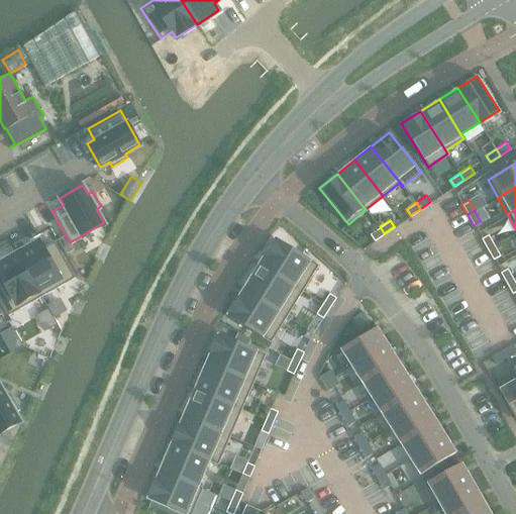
[(370,233),(374,240),(384,233),(380,226),(370,233)]
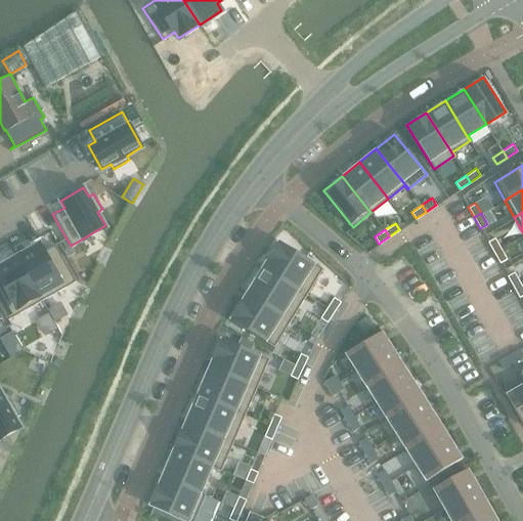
[(64,235),(57,240),(63,250),(67,256),(75,252),(71,246),(64,235)]
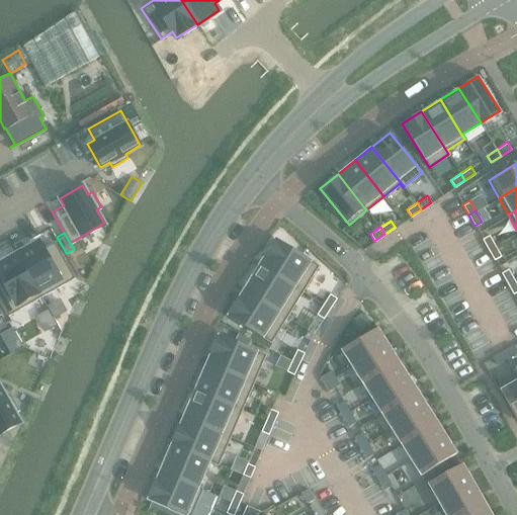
[(489,234),(482,238),(488,249),(495,245),(489,234)]
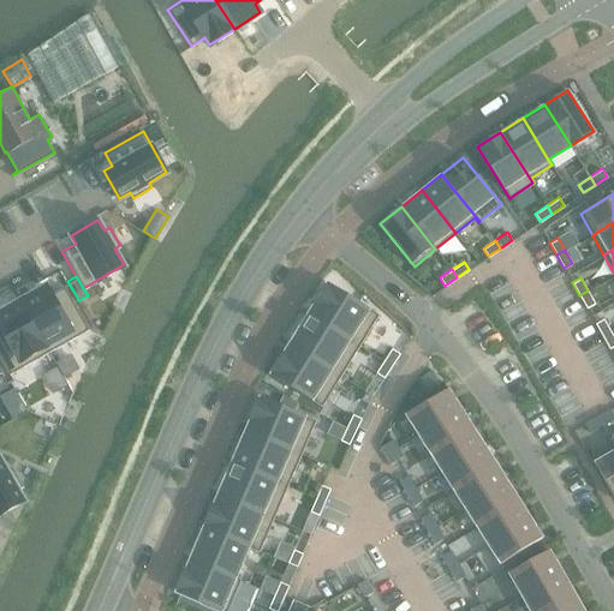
[(315,301),(308,313),(351,340),(359,345),(379,313),(327,282),(325,287),(322,286),(314,300),(315,301)]
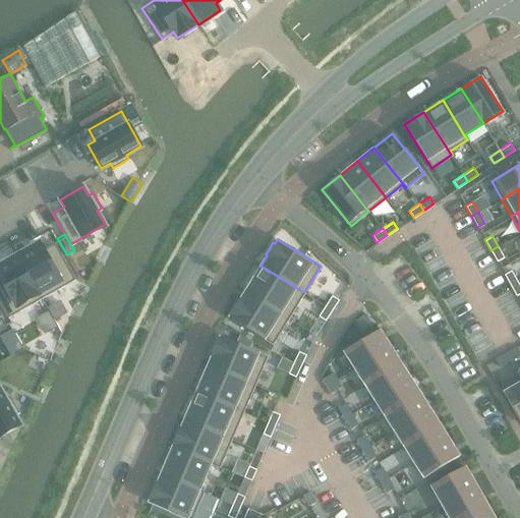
[(39,241),(16,254),(41,297),(75,279),(54,242),(43,248),(39,241)]
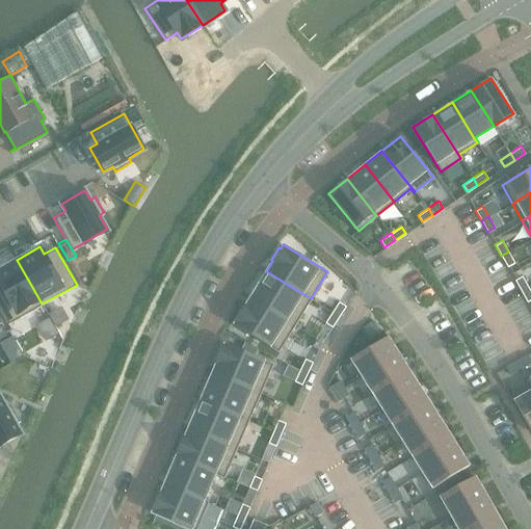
[(508,252),(501,256),(507,266),(514,262),(508,252)]
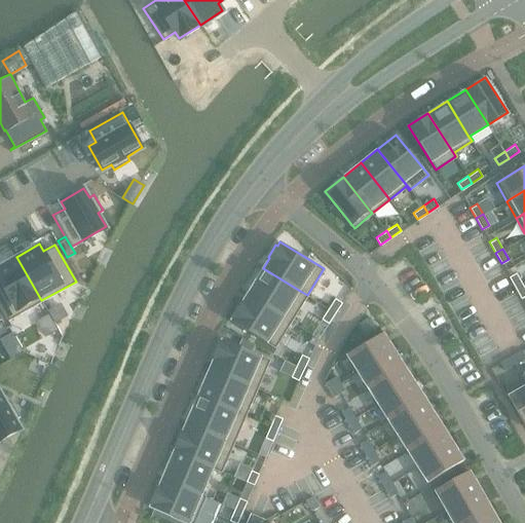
[(0,306),(7,320),(41,300),(16,257),(0,265),(0,306)]
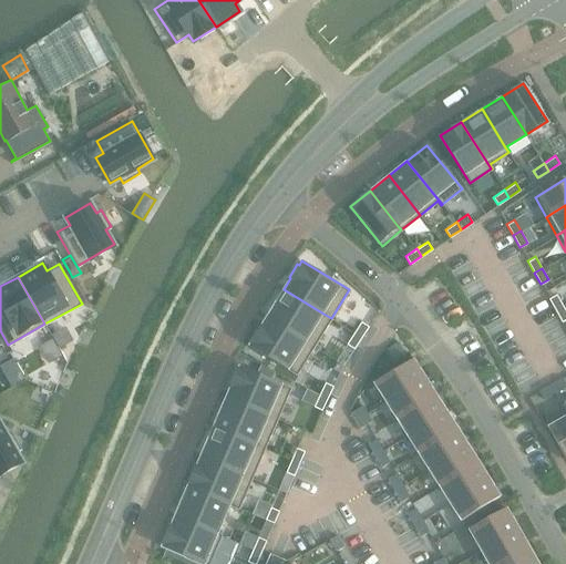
[(274,306),(267,317),(306,341),(315,346),(331,318),(323,314),(284,289),(281,293),(280,291),(271,305),(274,306)]
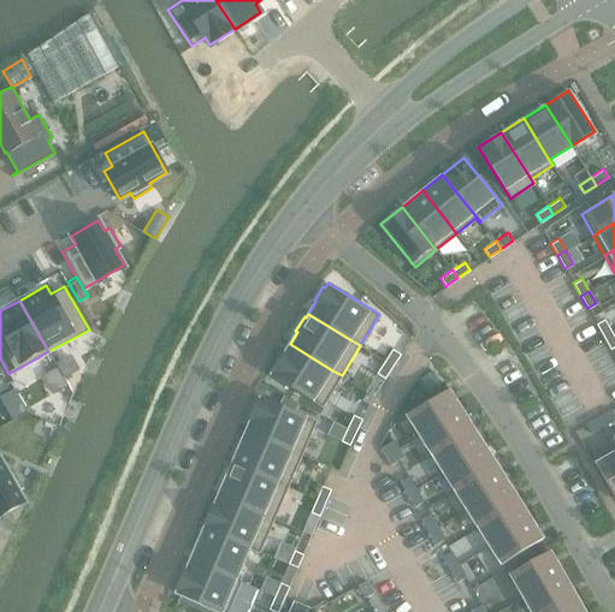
[(604,319),(596,324),(603,336),(611,331),(604,319)]
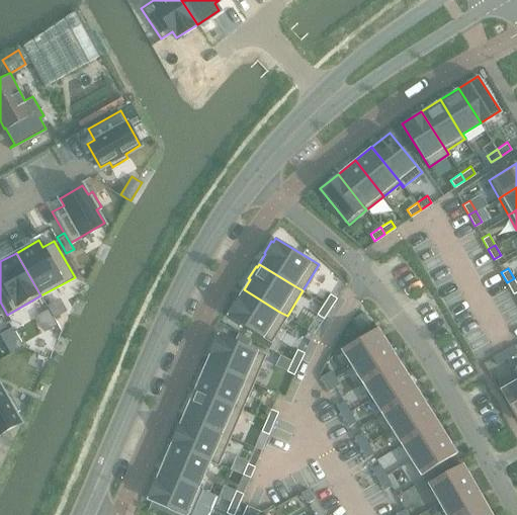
[(516,283),(514,278),(507,282),(513,293),(516,290),(516,283)]
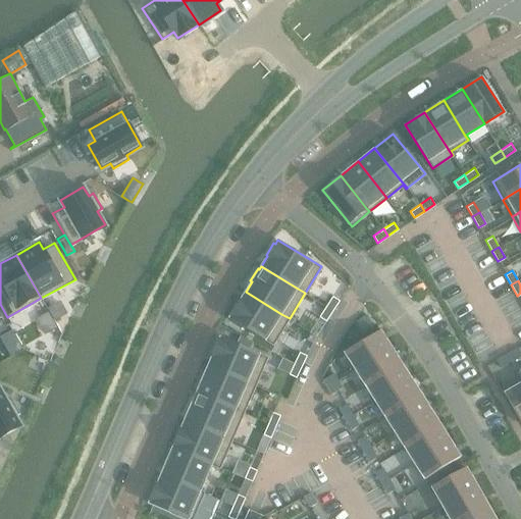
[(231,313),(229,317),(273,345),(290,318),(281,314),(246,292),(240,301),(238,300),(230,312),(231,313)]
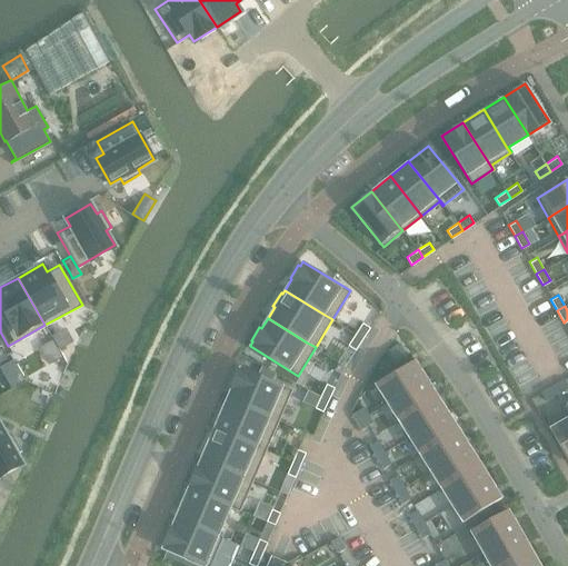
[(369,327),(362,321),(355,334),(362,338),(369,327)]
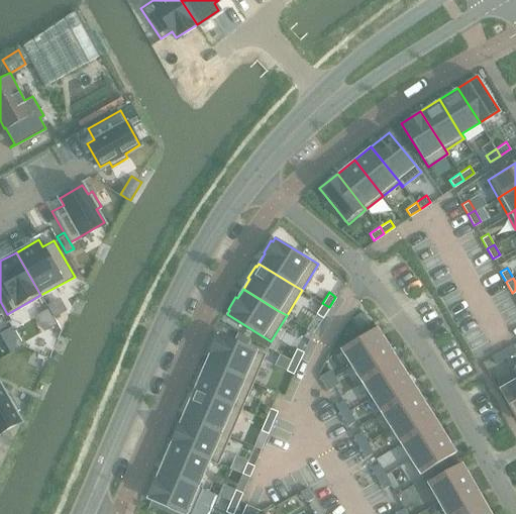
[(65,309),(60,298),(48,304),(55,314),(65,309)]
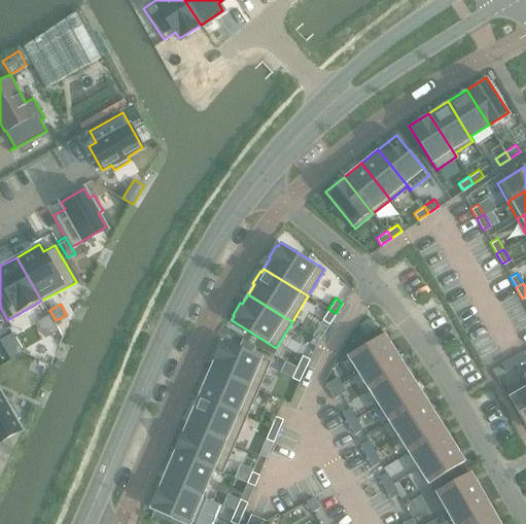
[(336,313),(328,309),(322,319),(328,323),(336,313)]
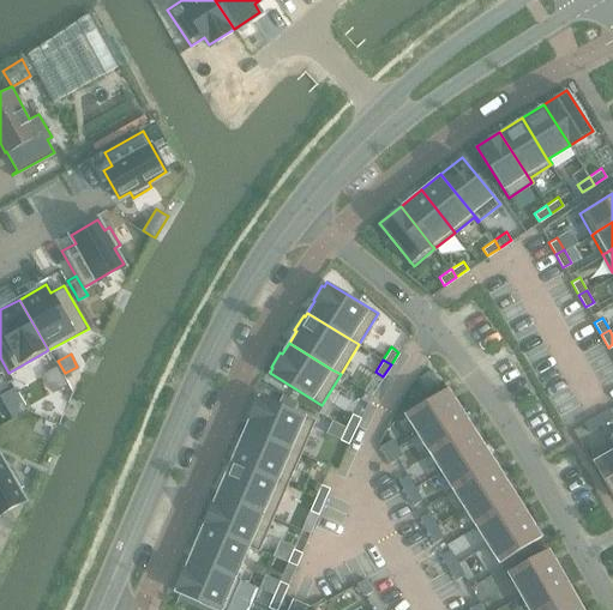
[(66,382),(59,370),(46,378),(53,390),(66,382)]
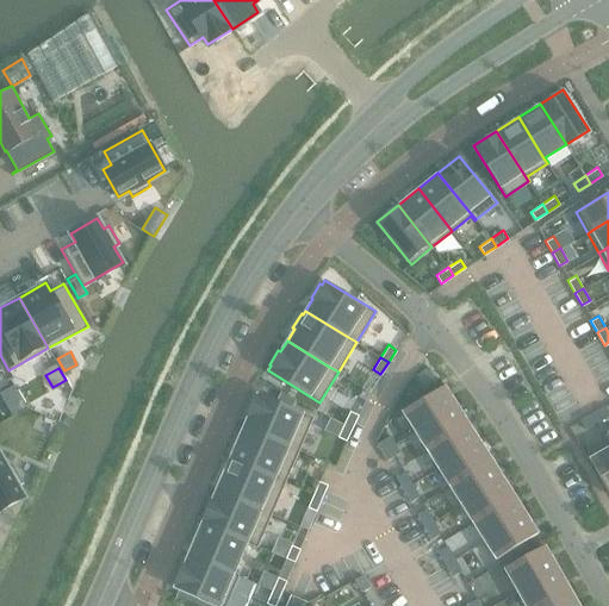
[(455,404),(443,385),(403,411),(415,430),(455,404)]
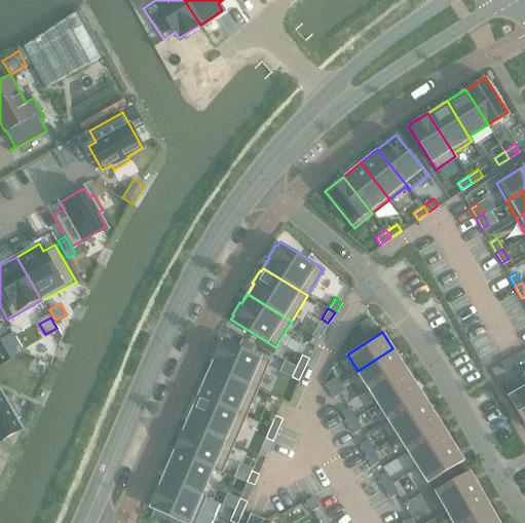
[(241,337),(238,345),(252,351),(255,343),(241,337)]
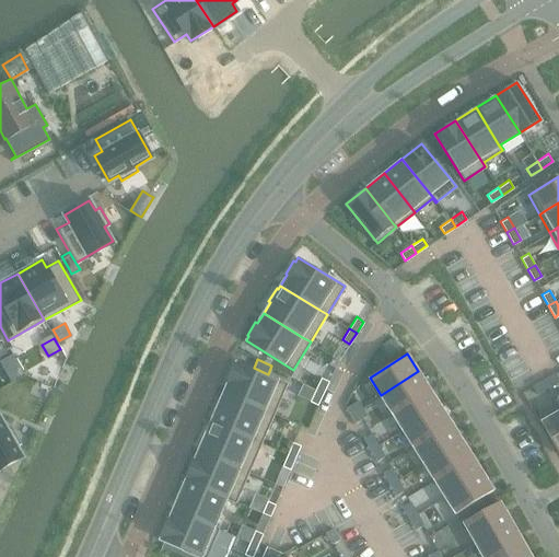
[(229,380),(223,391),(266,409),(274,413),(287,382),(268,374),(254,368),(236,360),(234,366),(233,364),(226,379),(229,380)]
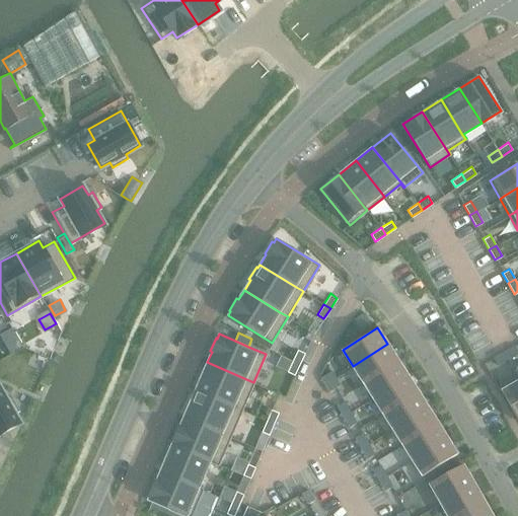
[(353,366),(363,381),(397,360),(387,344),(353,366)]
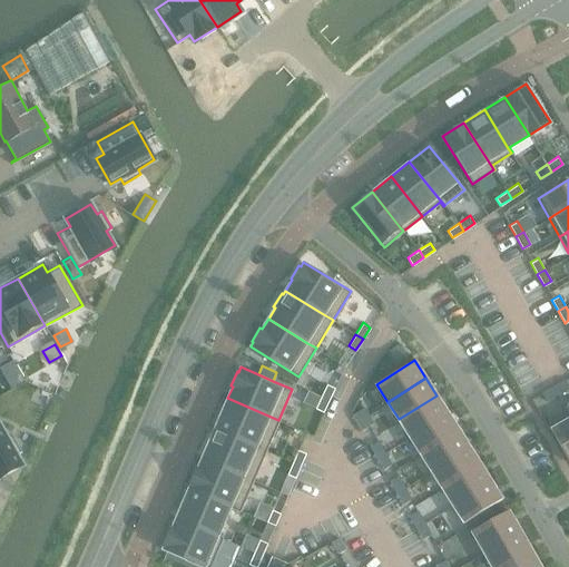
[(553,385),(558,393),(568,387),(565,379),(553,385)]
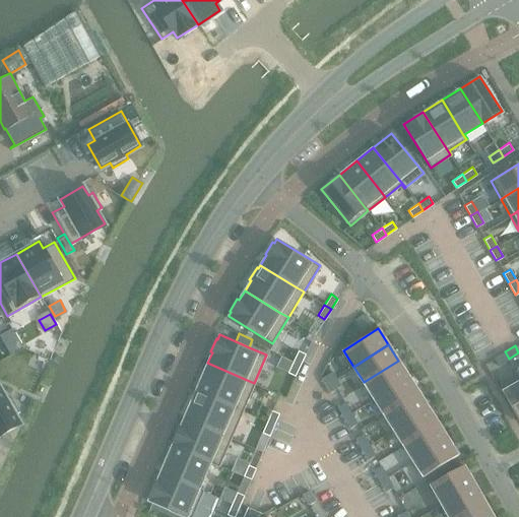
[(293,361),(300,365),(305,353),(298,349),(293,361)]
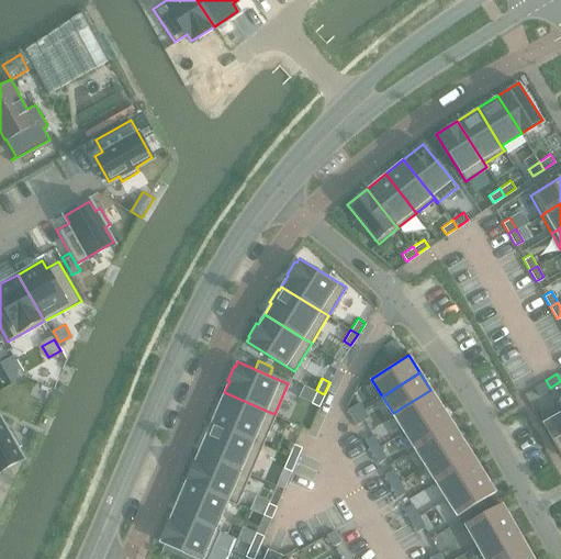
[(534,387),(538,394),(550,388),(546,380),(534,387)]
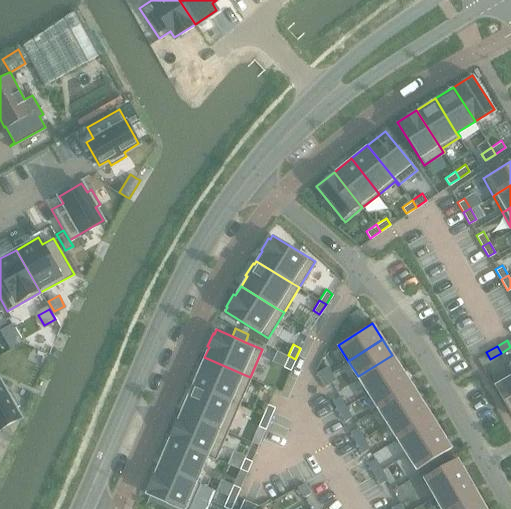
[(283,366),(290,369),(295,359),(288,355),(283,366)]
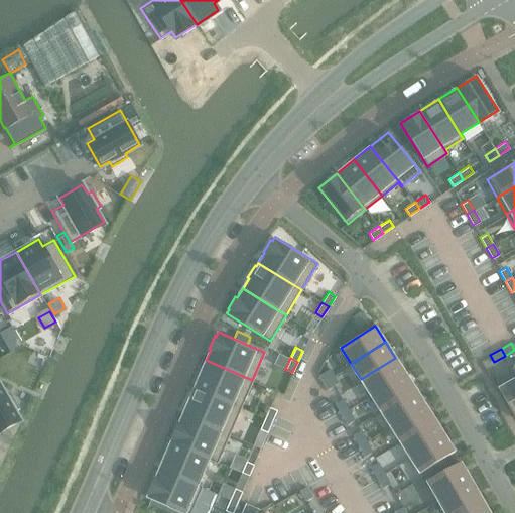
[(395,358),(361,379),(370,395),(405,373),(395,358)]
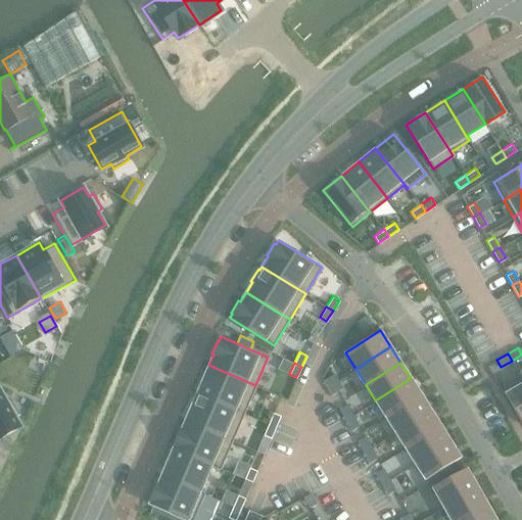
[(202,375),(196,388),(198,389),(197,392),(236,410),(244,413),(255,385),(248,382),(208,365),(204,376),(202,375)]
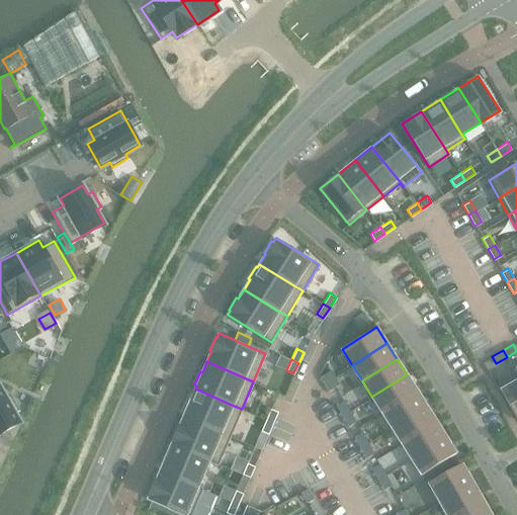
[(331,369),(320,375),(324,382),(335,376),(331,369)]
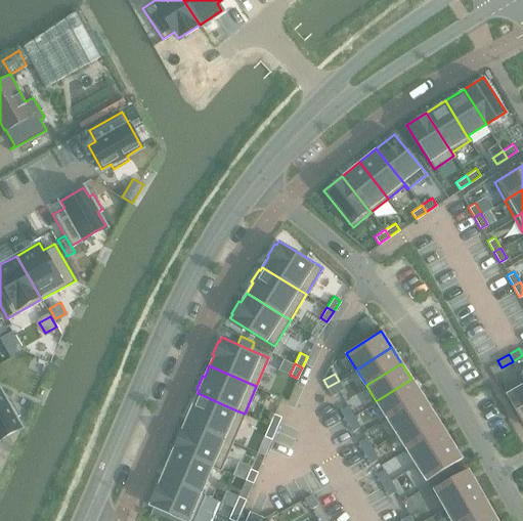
[(411,379),(376,401),(386,417),(421,394),(411,379)]
